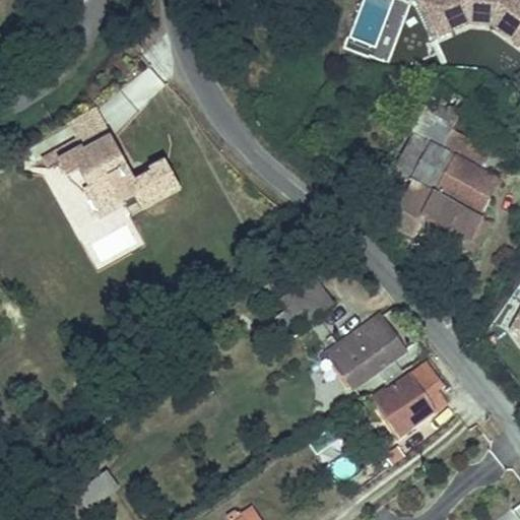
[(516,40),(519,34),(519,0),(417,0),(434,35),(468,19),(491,21),(516,40)]
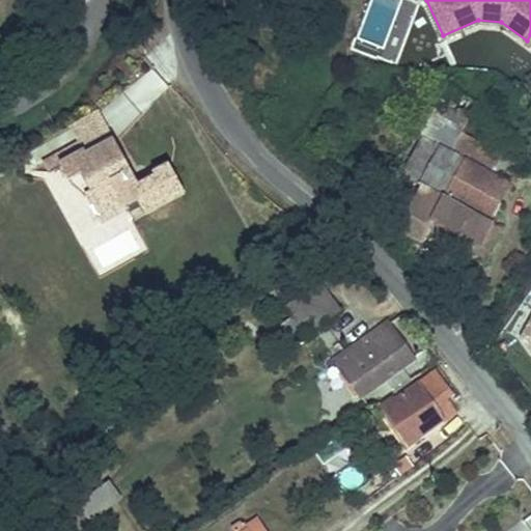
[(448,46),(458,68),(469,63),(459,42),(448,46)]
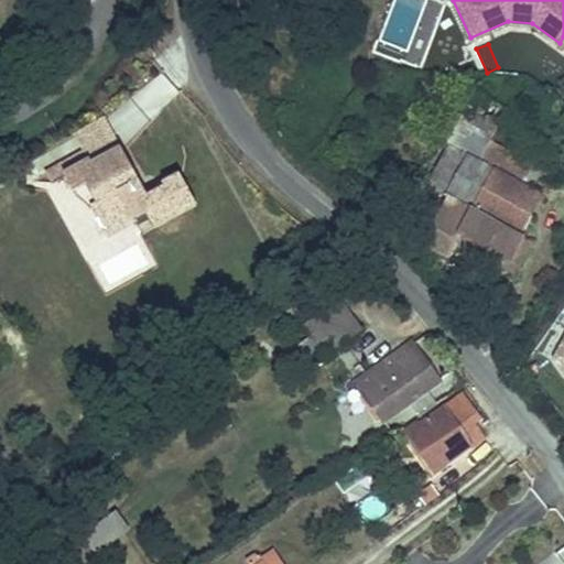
[(522,234),(532,214),(480,188),(492,165),(520,180),(525,167),(473,142),(421,243),(447,257),(453,246),(459,249),(463,242),(466,235),(510,257),(522,234)]
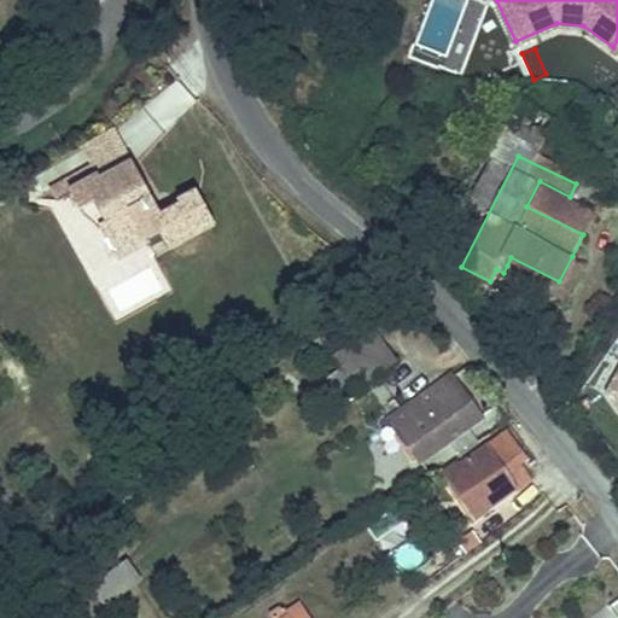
[(77,196),(77,197),(87,216),(101,209),(114,229),(109,234),(124,266),(157,248),(163,260),(219,229),(200,196),(181,205),(184,209),(158,223),(149,207),(155,203),(135,168),(108,184),(104,181),(77,196)]
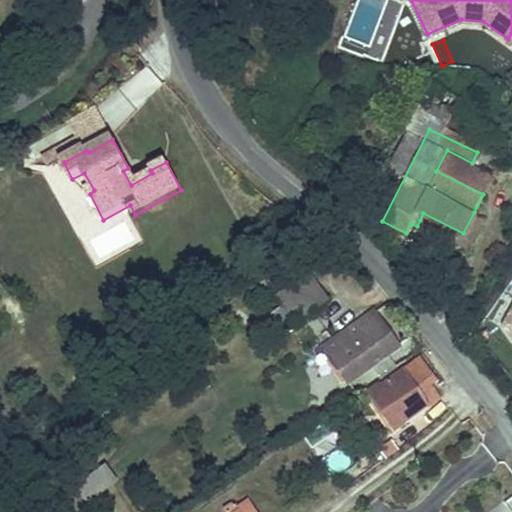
[(483,194),(493,174),(472,163),(447,150),(436,171),(483,194)]
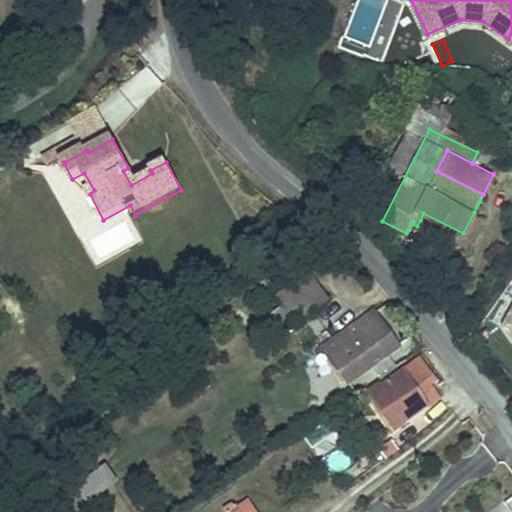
[(480,215),(474,212),(463,233),(423,213),(420,220),(466,243),(480,215)]
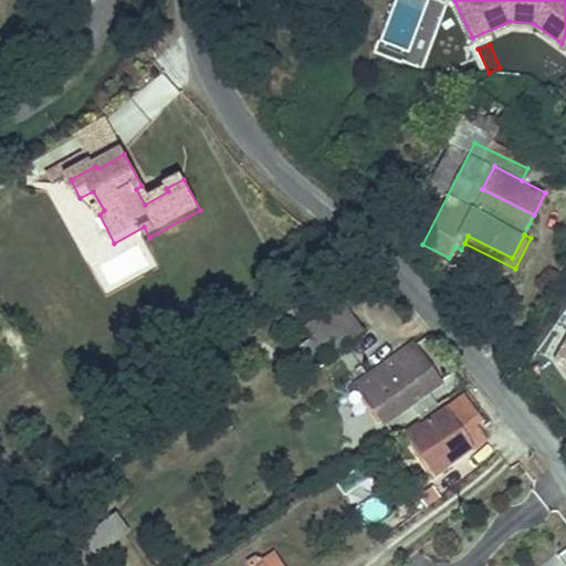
[(111,289),(155,265),(142,241),(97,264),(111,289)]
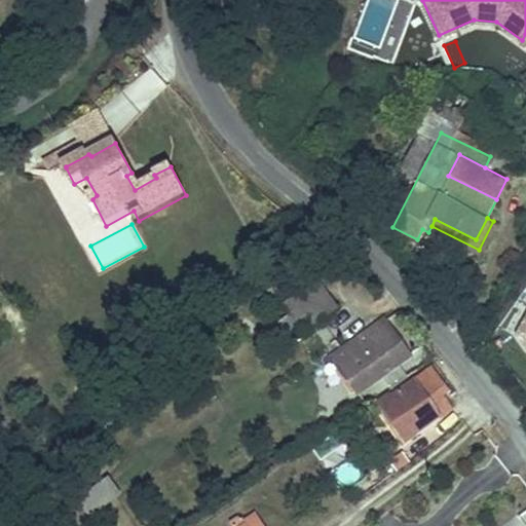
[(315,278),(284,301),(301,328),(333,305),(315,278)]
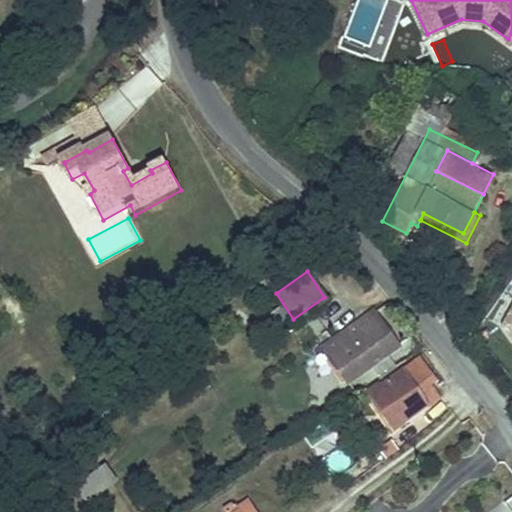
[(363,303),(305,344),(322,367),(330,362),(345,383),(372,364),(395,347),(395,346),(370,312),(363,303)]
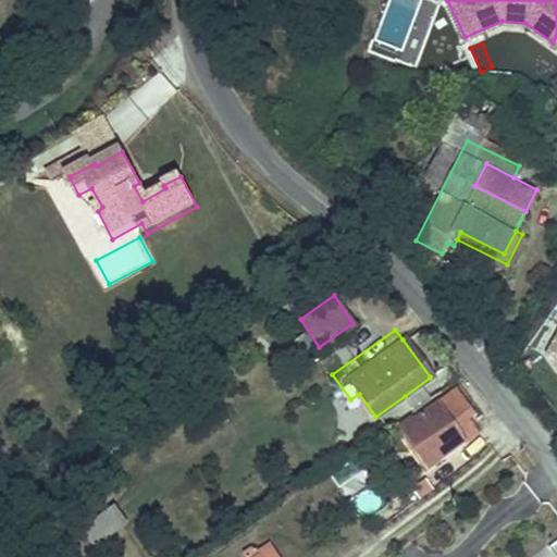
[(446,364),(417,330),(403,339),(430,376),(446,364)]
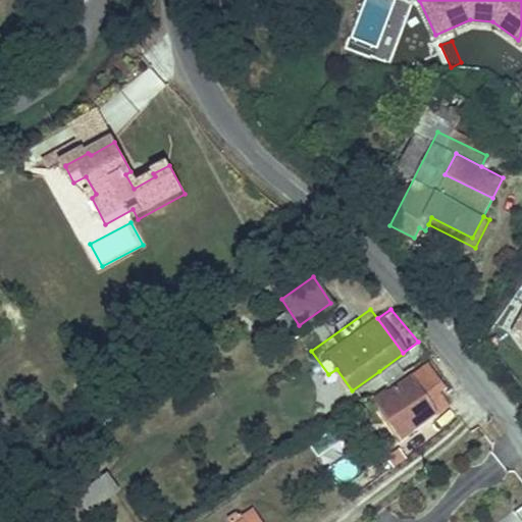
[(403,354),(379,371),(389,383),(413,366),(403,354)]
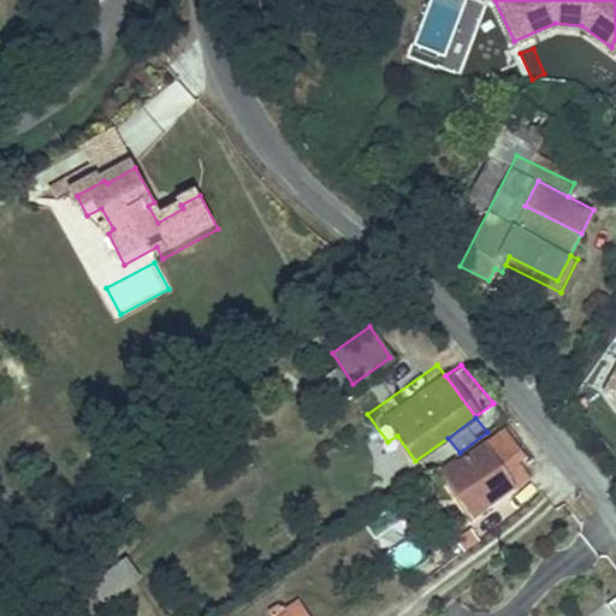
[(513,432),(462,468),(489,505),(533,472),(521,454),(526,450),(513,432)]
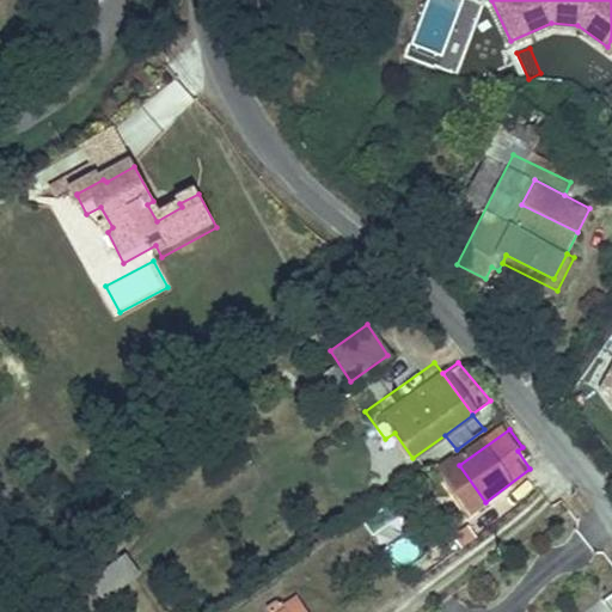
[(281,611),(306,611),(298,600),(282,611),(281,611)]
